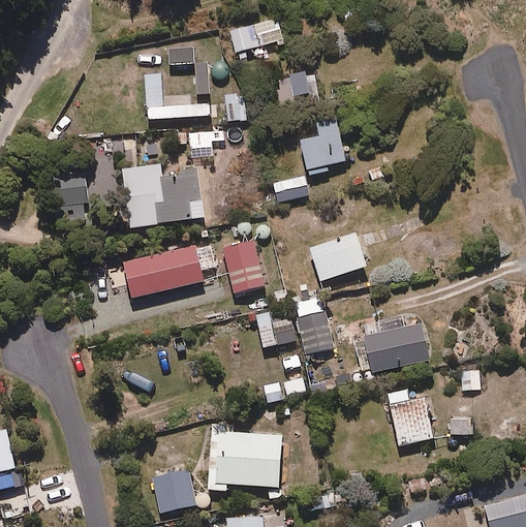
[(282,38),(276,18),(228,31),(235,52),(282,38)]
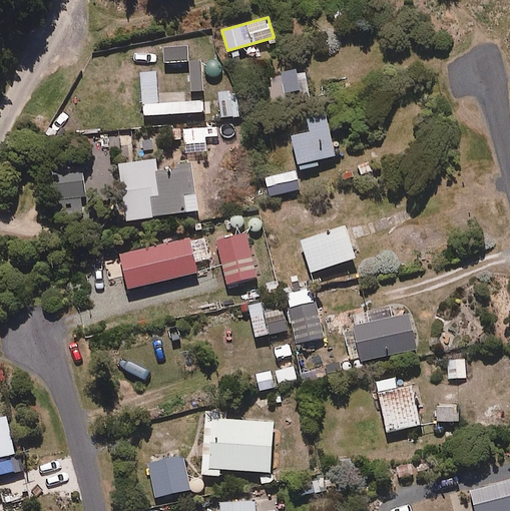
[(303,97),(300,69),(267,73),(270,101),(303,97)]
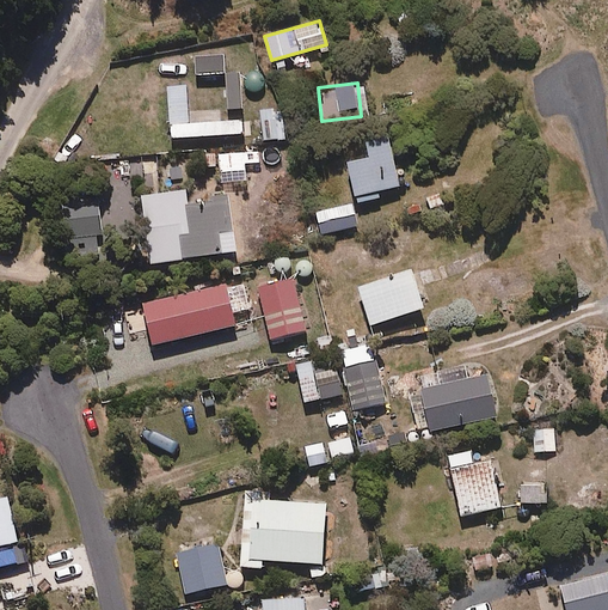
[(398,185),(388,138),(366,142),(368,158),(348,162),(356,201),(378,197),(376,190),(398,185)]
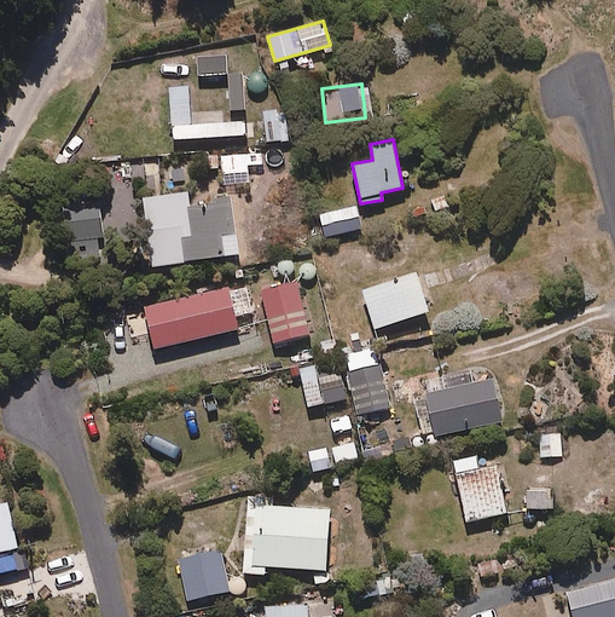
[(261,163),(261,154),(221,155),(221,183),(247,182),(245,163),(261,163)]
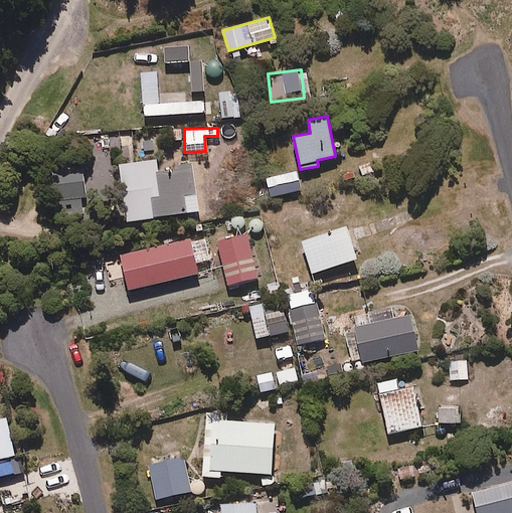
[(170,167),(169,158),(118,166),(126,220),(199,210),(192,164),(170,167)]
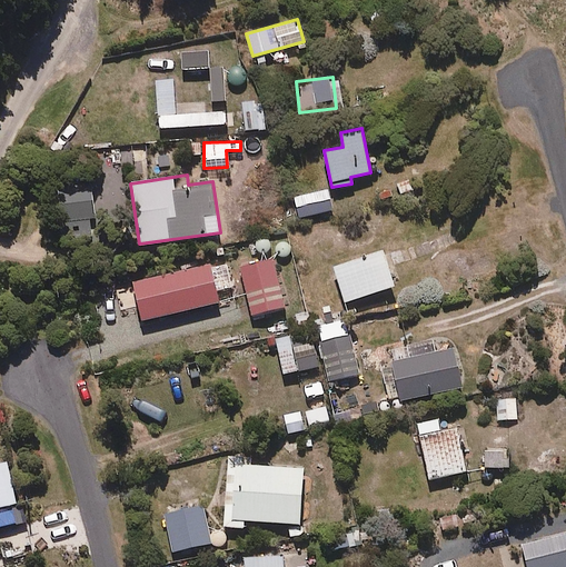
[(43,190),(45,220),(65,219),(66,238),(93,237),(90,187),(43,190)]
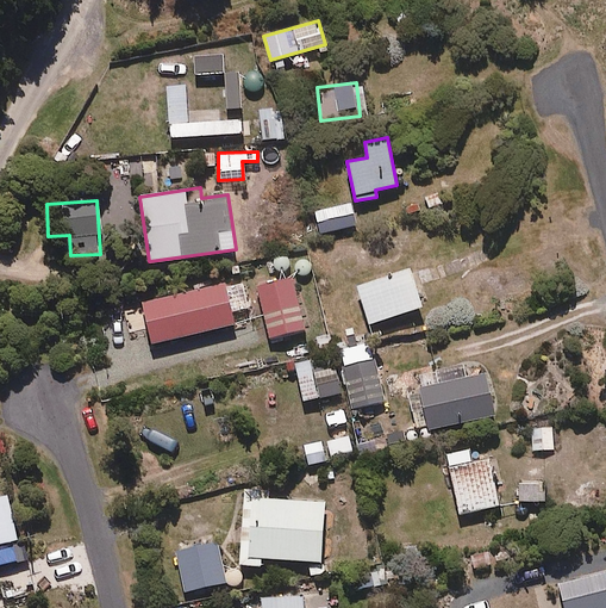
[(355,224),(351,203),(314,210),(319,231),(355,224)]
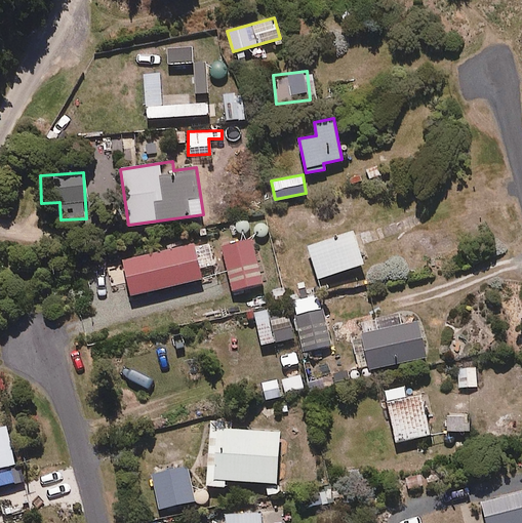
[(363,264),(353,231),(307,246),(317,278),(363,264)]
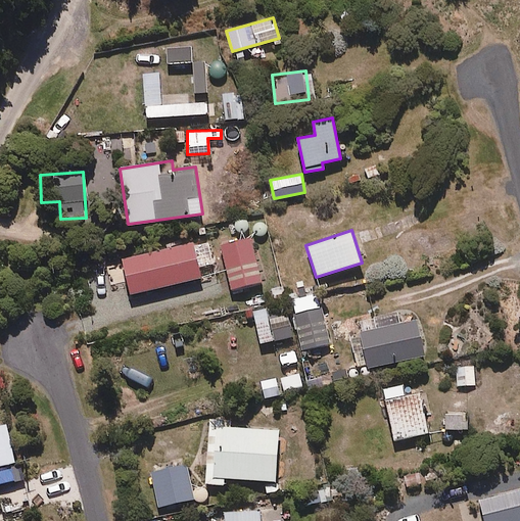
[(262,282),(251,238),(221,245),(230,289),(262,282)]
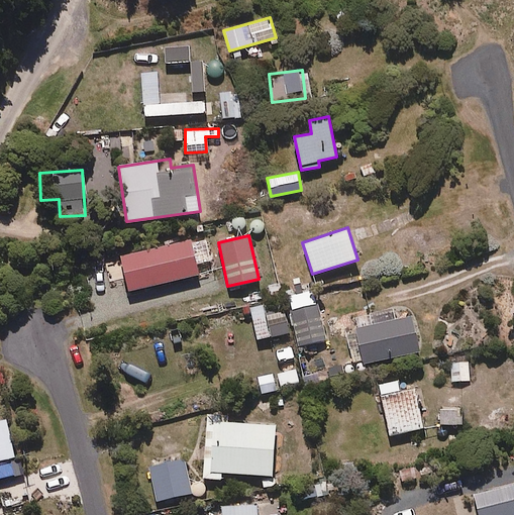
[(198,274),(190,239),(120,256),(128,291),(198,274)]
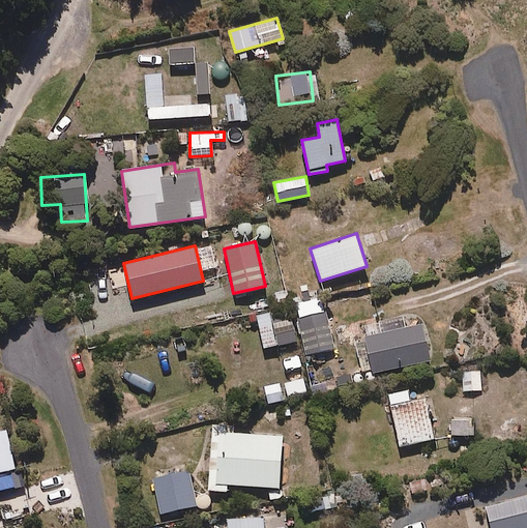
[(272,322),(269,313),(256,316),(263,348),(296,340),(291,318),(272,322)]
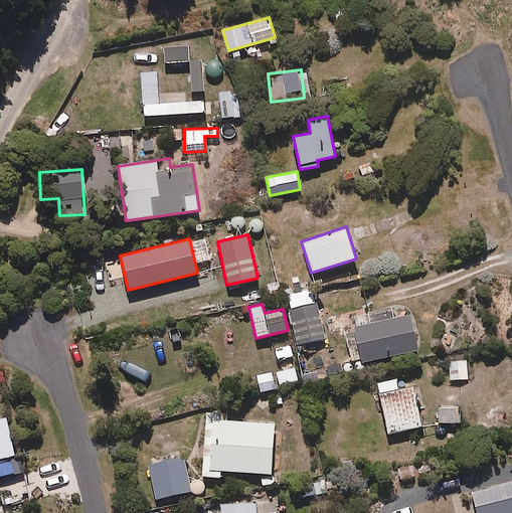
[(325,338),(319,304),(290,309),(296,343),(325,338)]
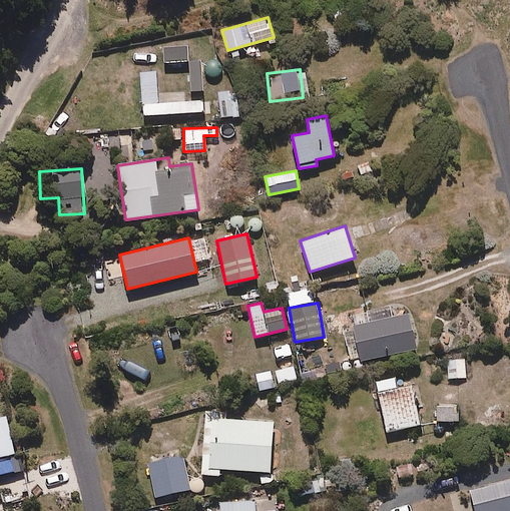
[(407,314),(389,318),(387,307),(369,310),(372,322),(353,326),(360,360),(414,349),(407,314)]
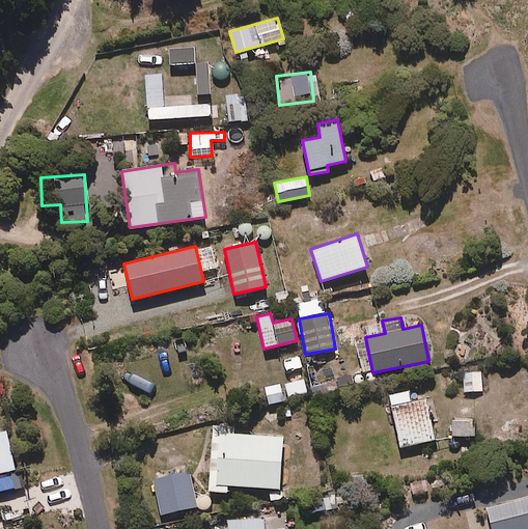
[(299,353),(281,358),(286,372),(303,367),(299,353)]
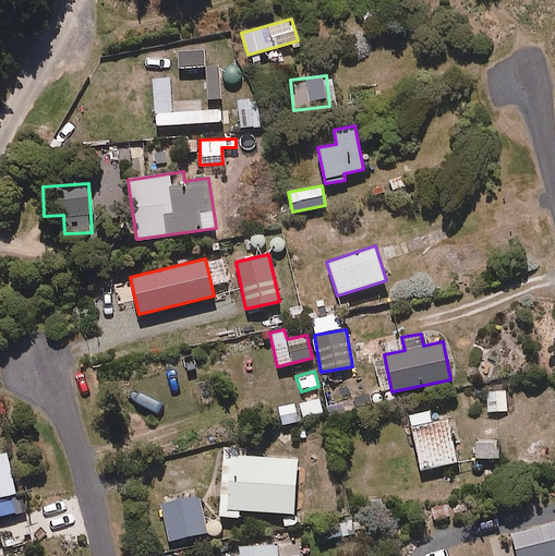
[(505,410),(504,389),(485,390),(486,411),(505,410)]
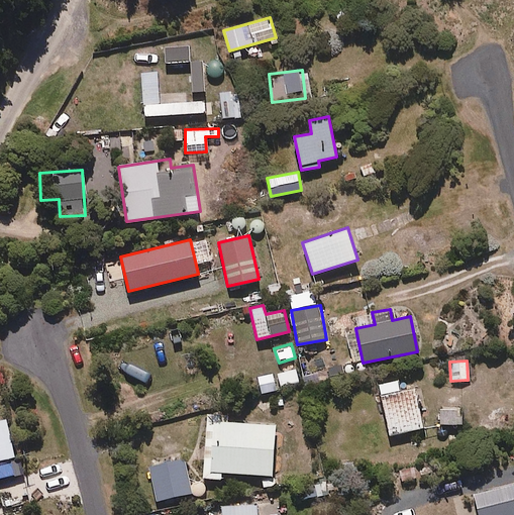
[(400,391),(397,380),(378,384),(389,434),(422,427),(414,388),(400,391)]
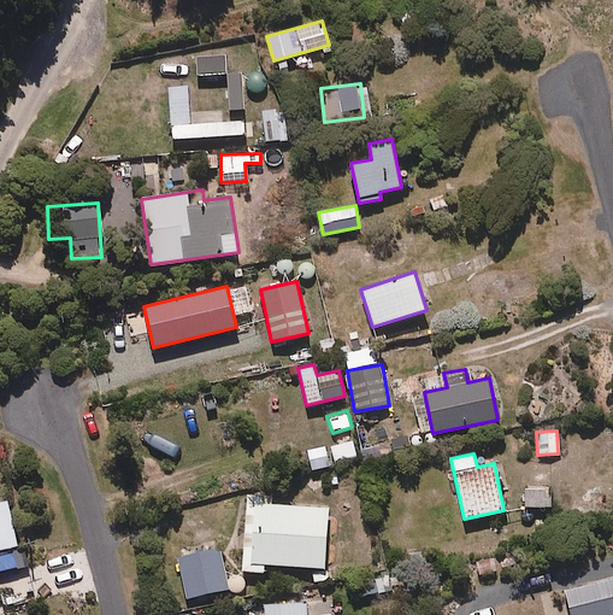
[(547,485),(523,486),(524,507),(548,507),(547,485)]
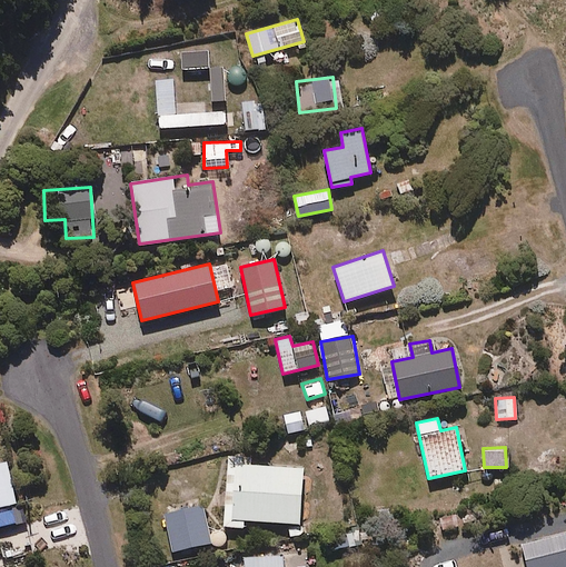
[(284,534),(304,535),(305,525),(299,525),(303,468),(250,465),(250,458),(227,457),(222,526),(242,527),(242,520),(284,523),(284,534)]
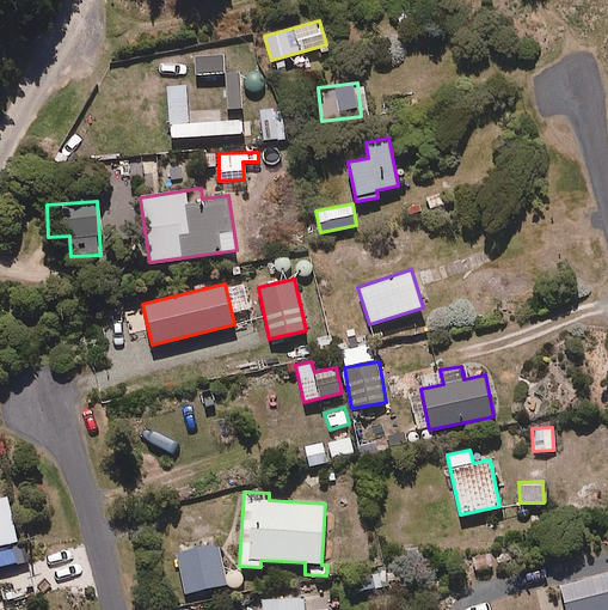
[(0,543),(17,541),(7,496),(0,498),(0,543)]
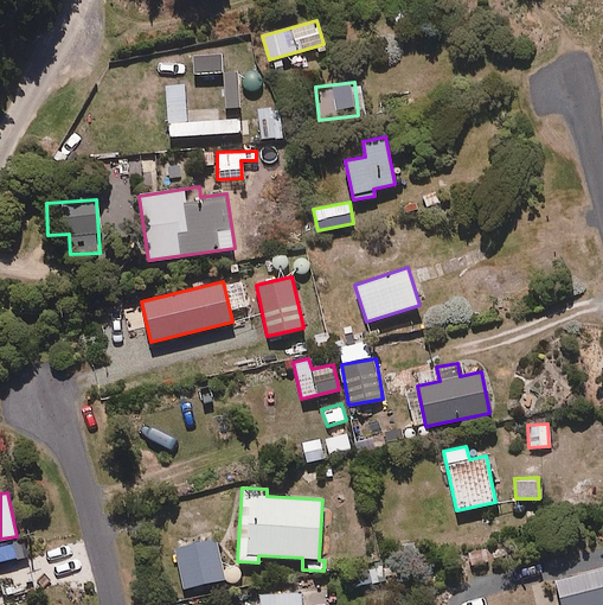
[(223,580),(216,540),(174,548),(181,587),(223,580)]
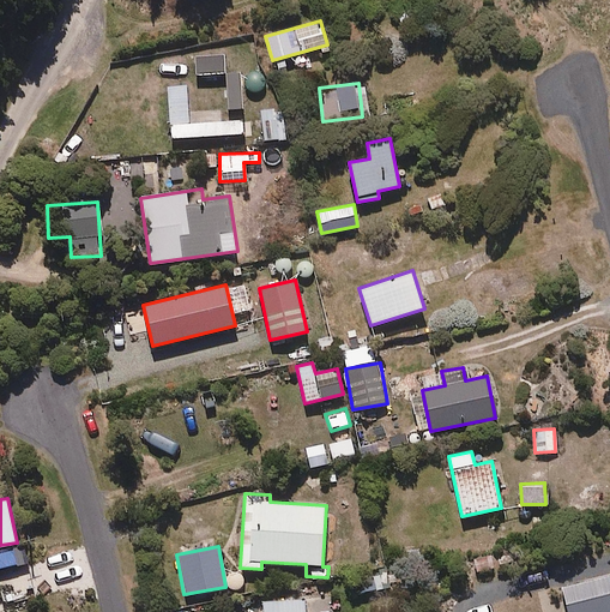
[(609,611),(609,571),(561,586),(567,611),(609,611)]
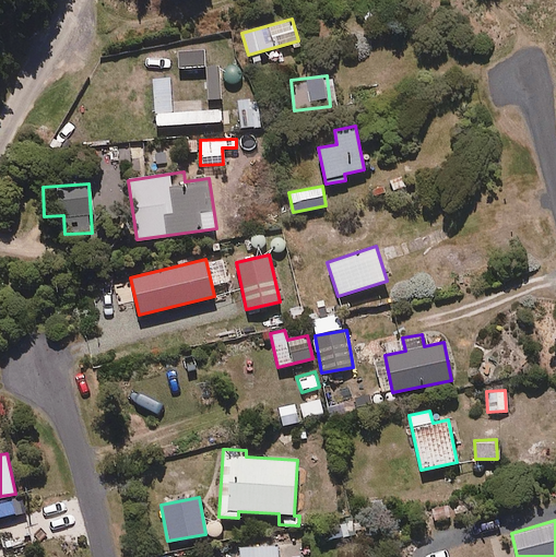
[(276,556),(276,544),(239,546),(239,556),(276,556)]
